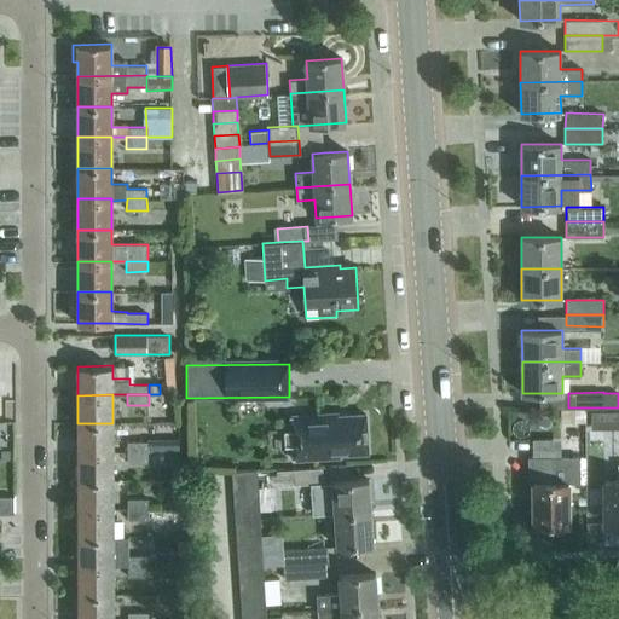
[(618,410),(591,410),(591,428),(618,427),(618,410)]
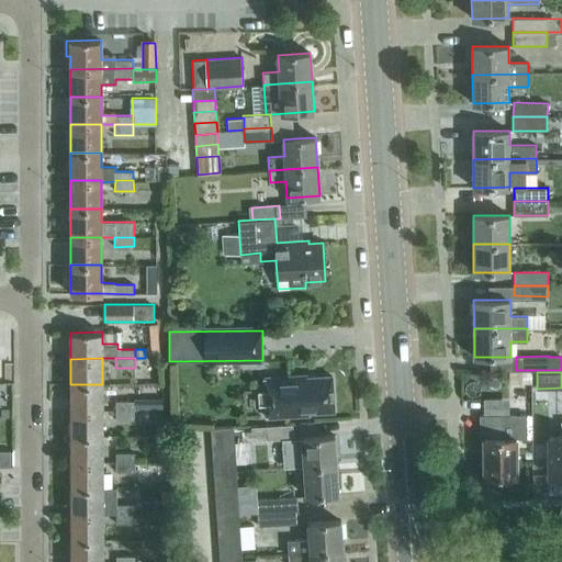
[(334,411),(332,377),(306,378),(306,375),(265,378),(267,417),(308,415),(308,412),(334,411)]
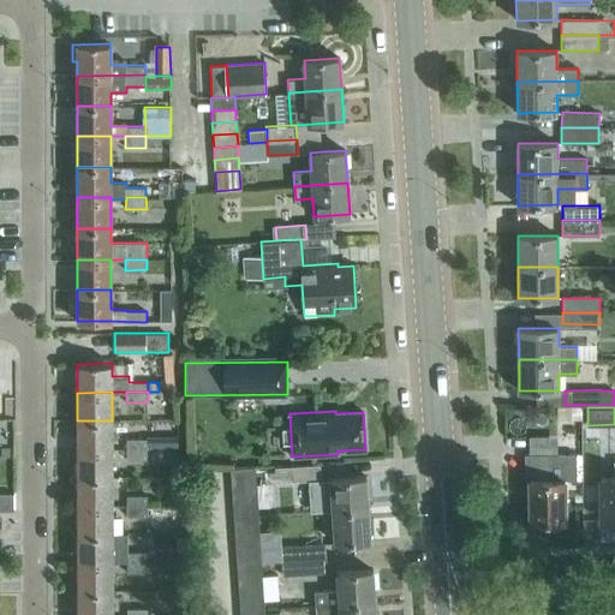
[(112,449),(112,421),(77,421),(77,449),(112,449)]
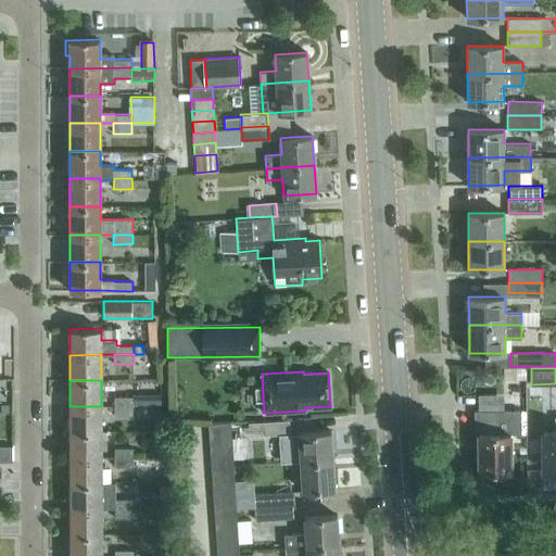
[(134,406),(134,396),(115,396),(115,406),(134,406)]
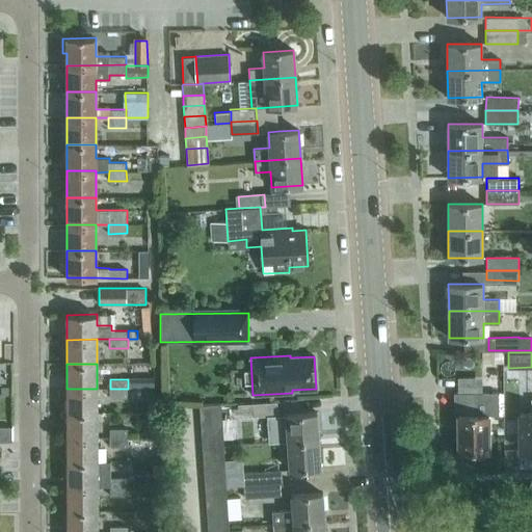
[(97,413),(97,389),(67,389),(67,413),(97,413)]
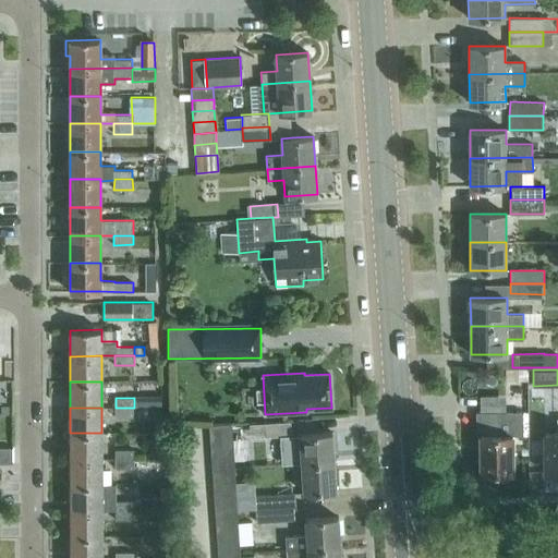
[(134,416),(134,408),(116,408),(116,416),(134,416)]
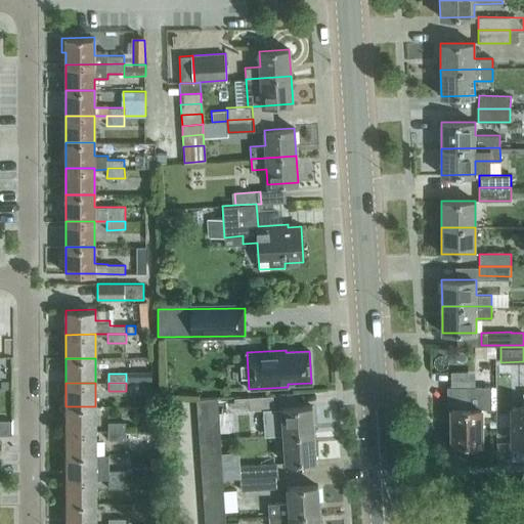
[(481,408),(492,408),(491,386),(447,387),(447,409),(451,409),(451,444),(481,444),(481,408)]
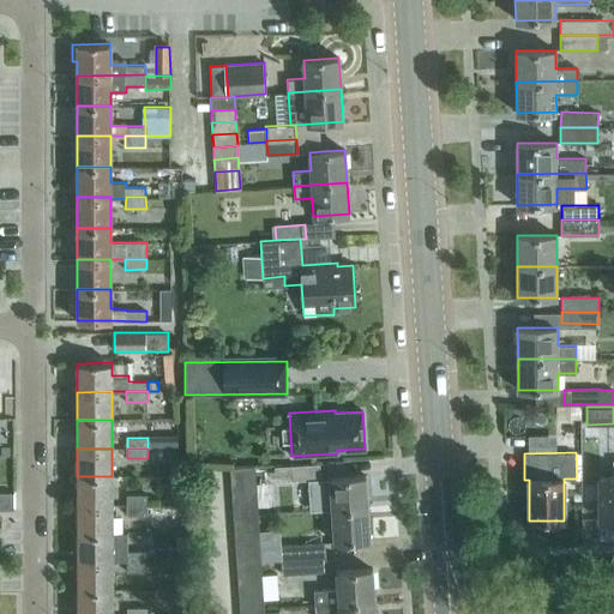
[(613,459),(613,461),(613,477),(600,477),(600,521),(613,519),(613,459)]
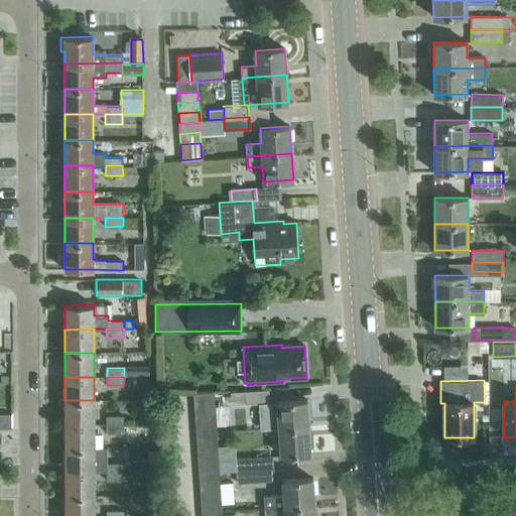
[(269,402),(268,390),(231,392),(232,405),(269,402)]
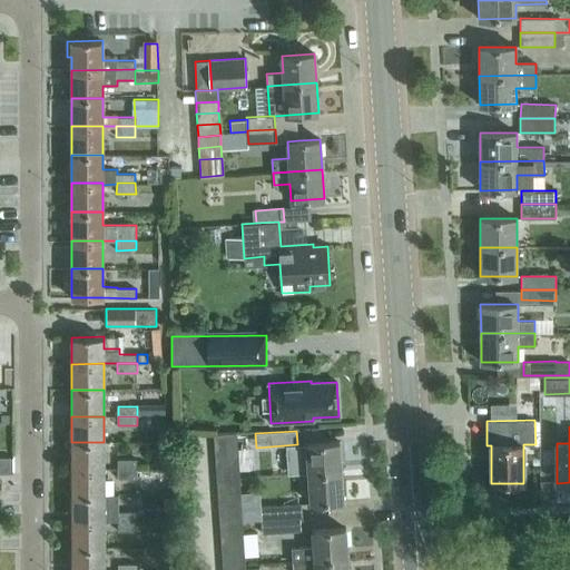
[(214,434),(215,446),(237,445),(236,433),(214,434)]
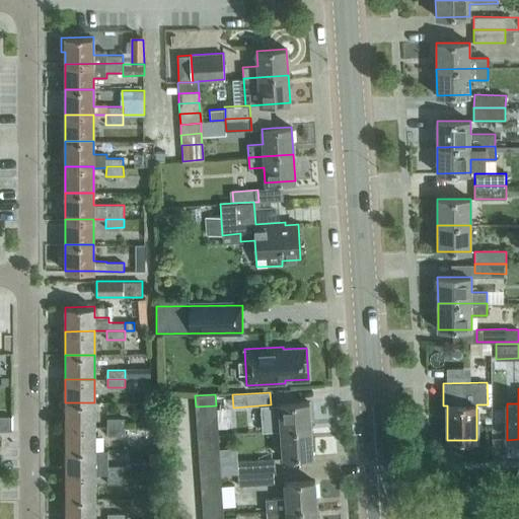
[(279,403),(281,431),(311,429),(309,401),(279,403)]
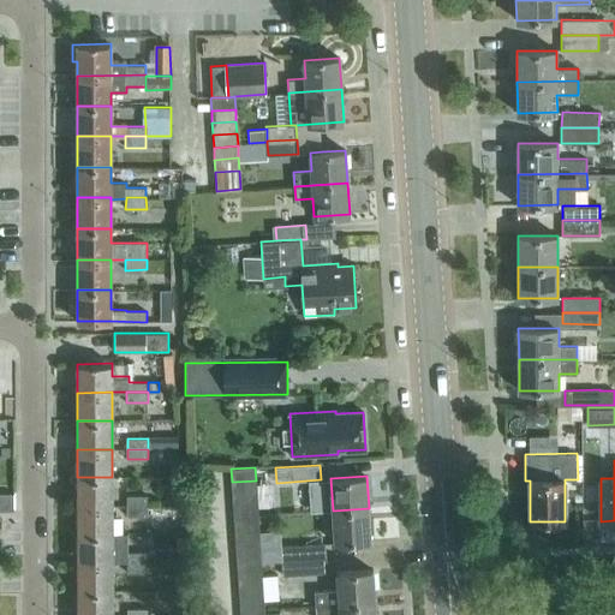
[(112,506),(112,477),(77,477),(77,506),(112,506)]
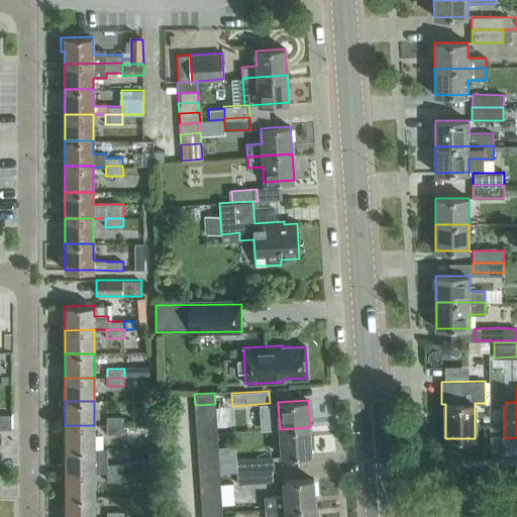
[(215,414),(215,404),(195,405),(195,416),(215,414)]
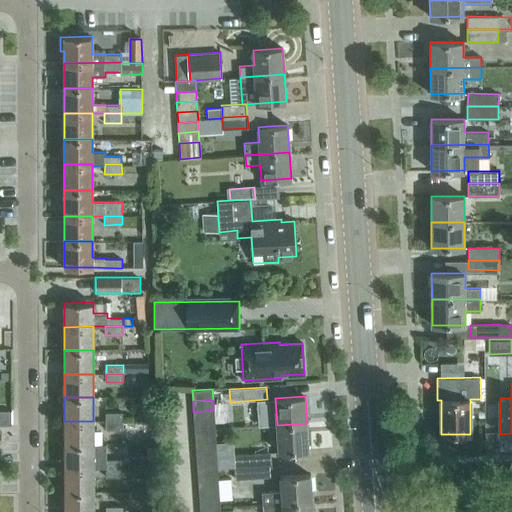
[(214,421),(213,410),(193,412),(194,422),(214,421)]
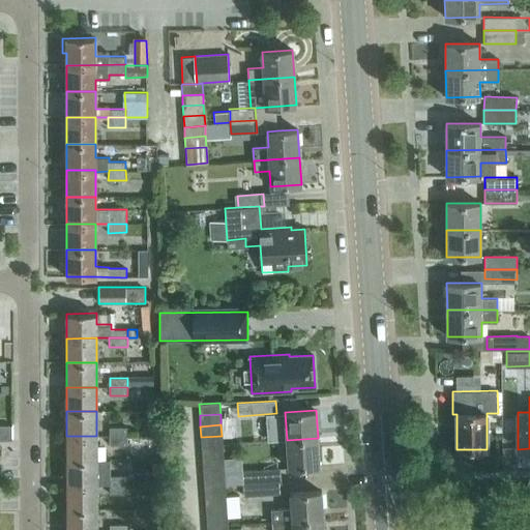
[(110,427),(110,436),(127,436),(127,427),(110,427)]
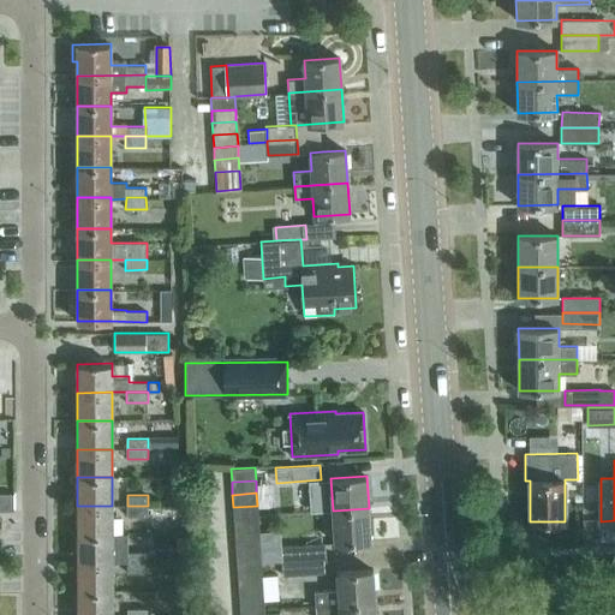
[(77,535),(112,533),(112,506),(77,506),(77,535)]
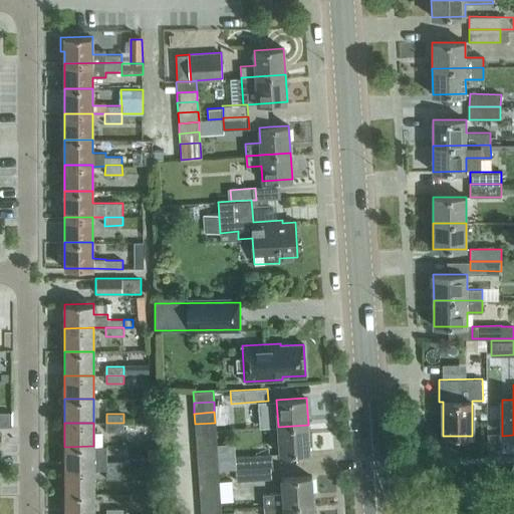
[(123,431),(123,423),(106,423),(106,431),(123,431)]
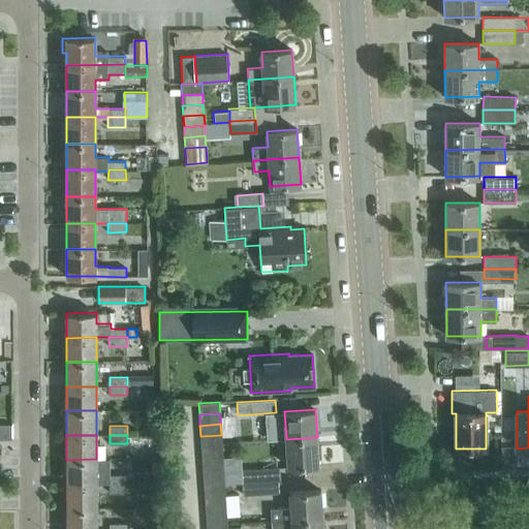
[(222,445),(221,435),(200,436),(201,447),(222,445)]
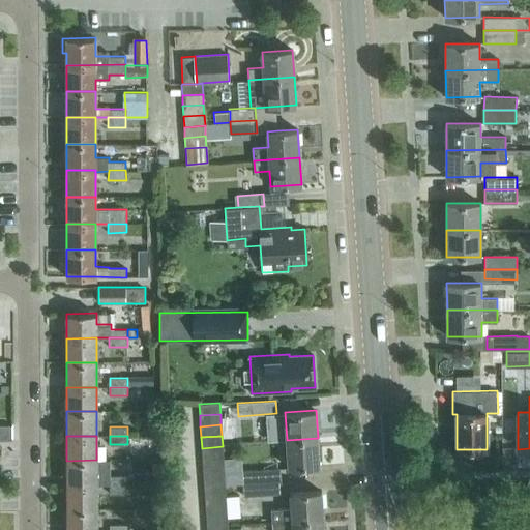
[(319,465),(318,438),(287,440),(289,467),(319,465)]
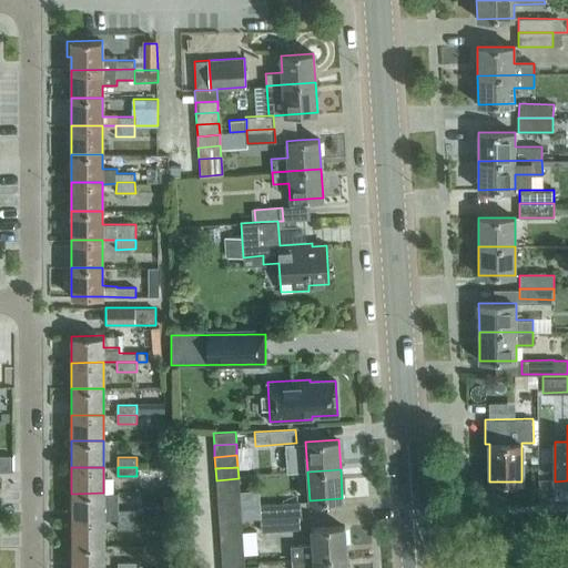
[(239,490),(239,478),(216,480),(217,492),(239,490)]
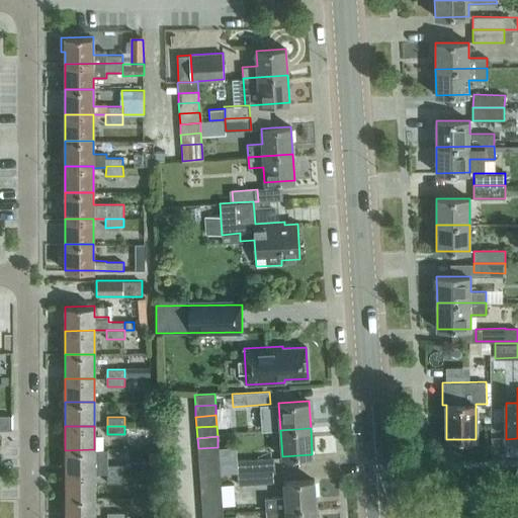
[(219,457),(218,447),(198,448),(198,459),(219,457)]
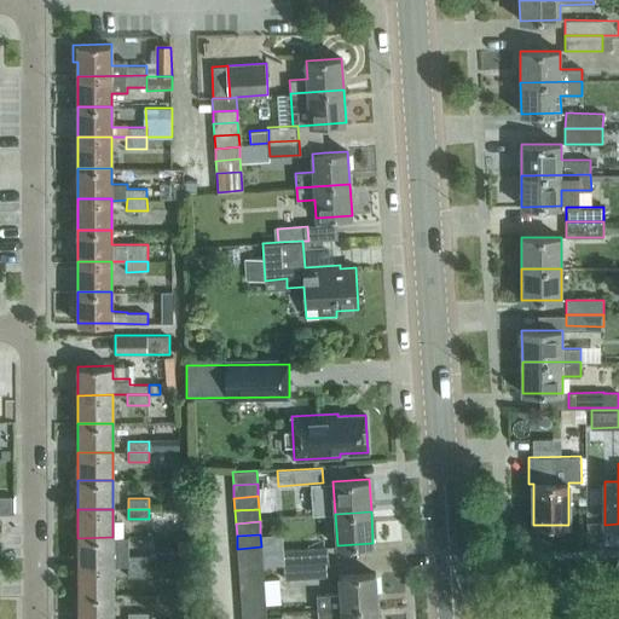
[(128,551),(113,551),(113,537),(77,538),(79,566),(114,566),(128,566),(149,566),(149,555),(128,555),(128,551)]
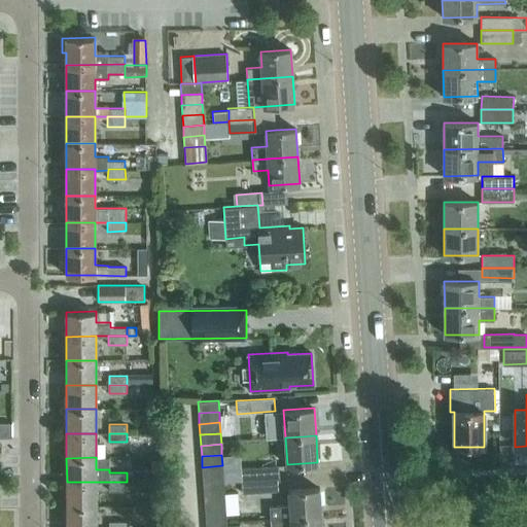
[(223,477),(222,465),(202,467),(203,478),(223,477)]
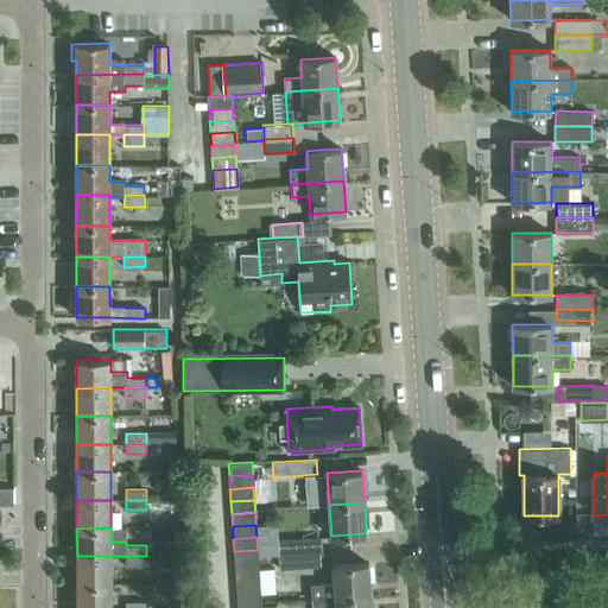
[(323,551),(322,537),(278,539),(279,555),(292,553),(323,551)]
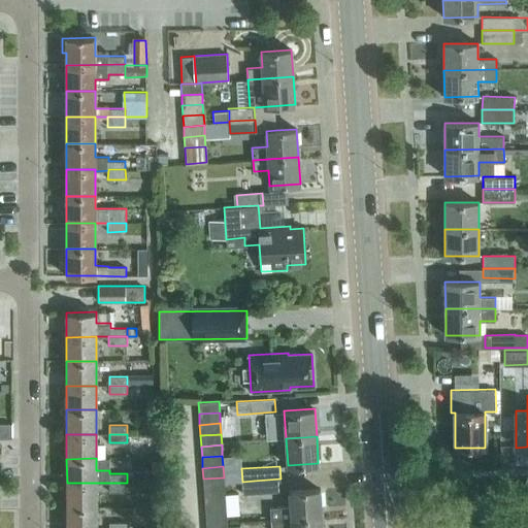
[(225,488),(224,477),(203,479),(204,490),(225,488)]
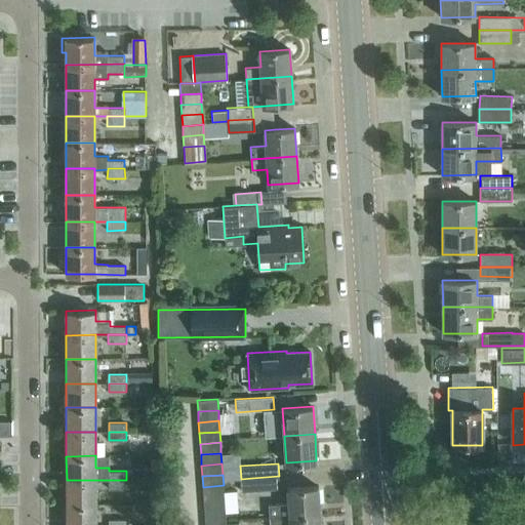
[(280,488),(279,476),(252,478),(241,479),(241,490),(280,488)]
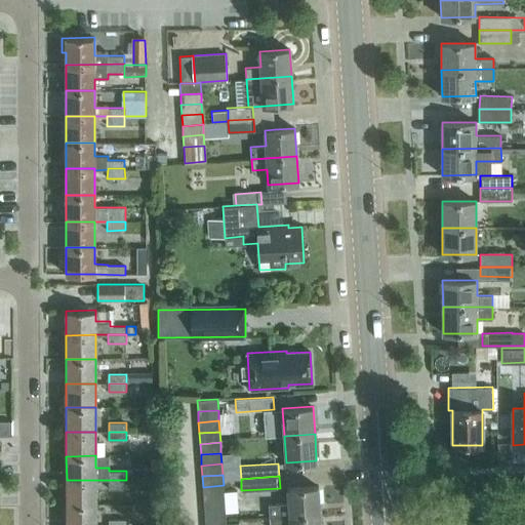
[(96,505),(96,480),(67,480),(67,505),(96,505)]
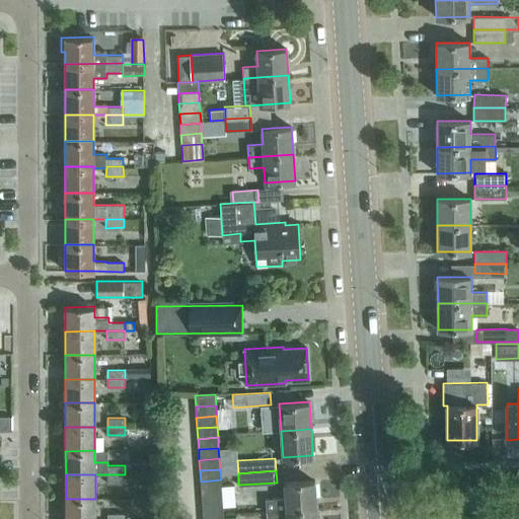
[(125,485),(125,474),(107,474),(107,485),(125,485)]
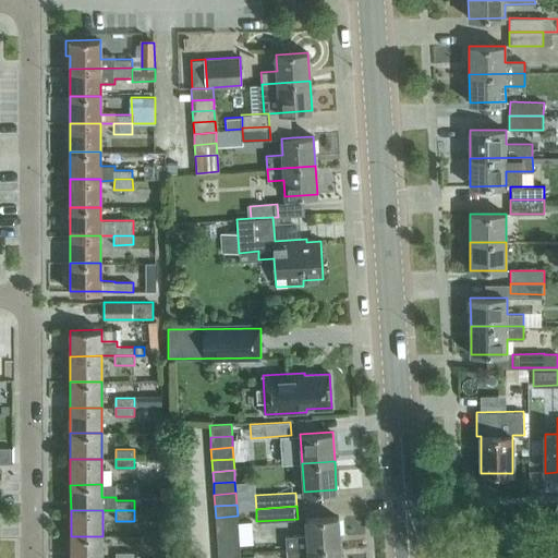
[(238,528),(238,516),(216,518),(217,529),(238,528)]
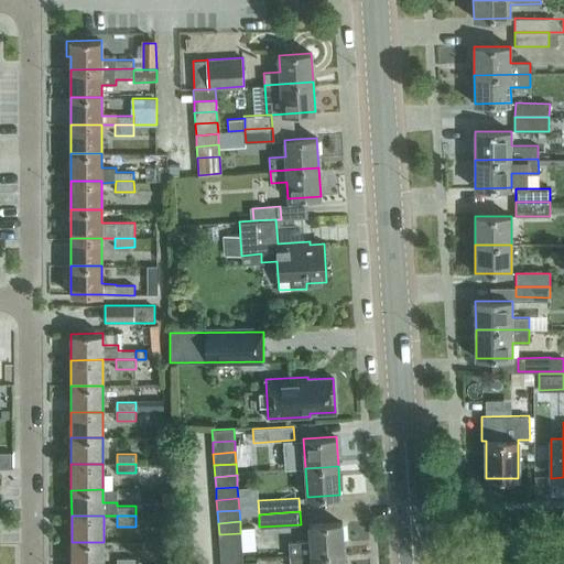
[(308,524),(310,540),(289,542),(290,555),(299,555),(299,554),(344,552),(342,522),(308,524)]
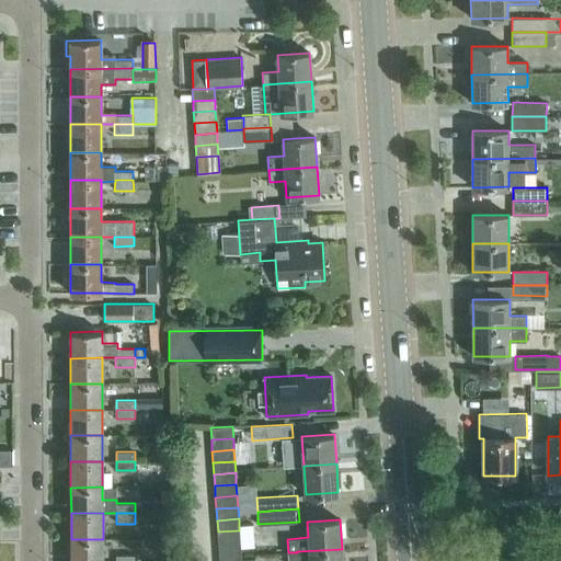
[(240,541),(239,530),(218,531),(218,544),(240,541)]
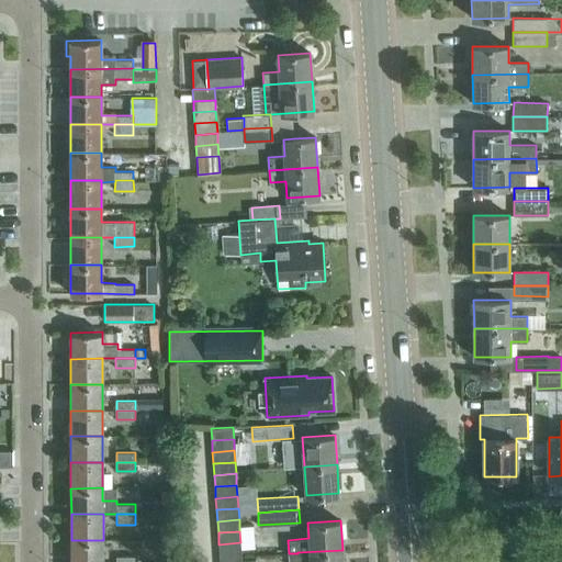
[(102,561),(103,552),(103,540),(71,540),(70,561),(102,561)]
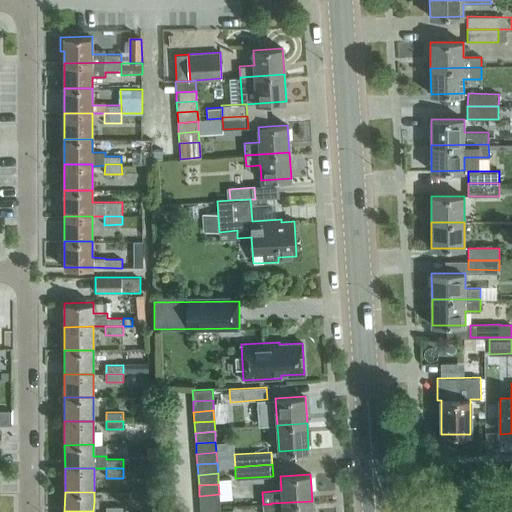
[(220,505),(219,494),(199,496),(200,506),(220,505)]
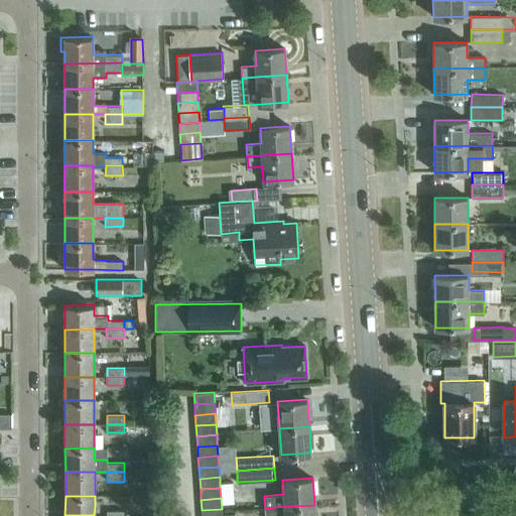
[(314,515),(314,505),(273,507),(273,508),(273,515),(314,515)]
